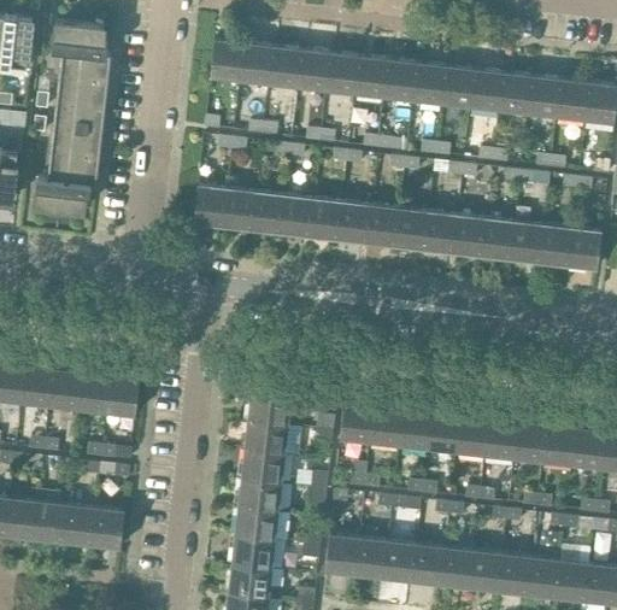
[(5,18),(5,19),(6,19),(1,68),(0,66),(0,68),(11,69),(28,70),(33,22),(17,21),(17,19),(5,18)]
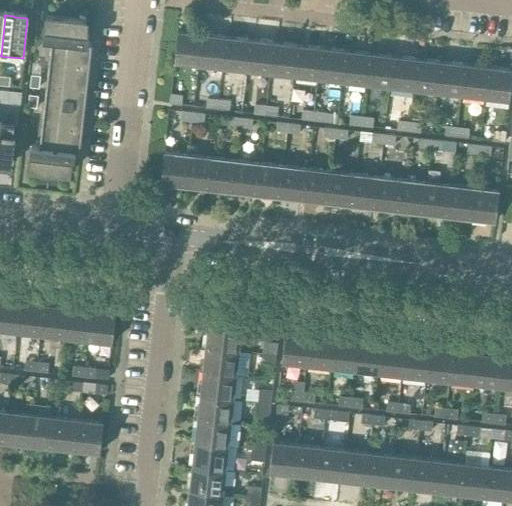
[(90,64),(92,47),(88,47),(89,39),(85,38),(87,25),(47,20),(45,34),(43,43),(52,44),(50,60),(90,64)]
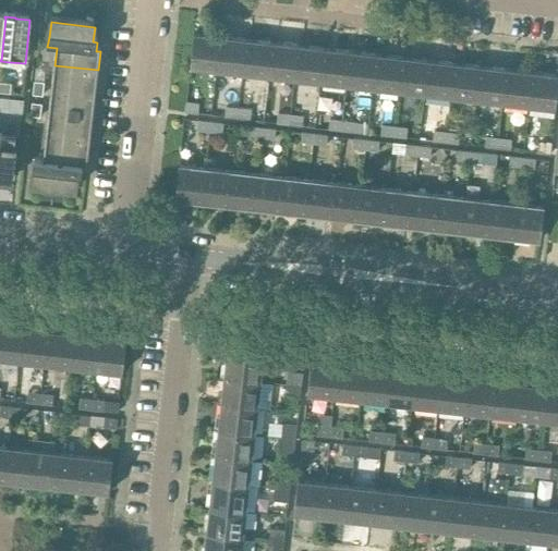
[(218,75),(221,41),(194,38),(191,72),(218,75)]
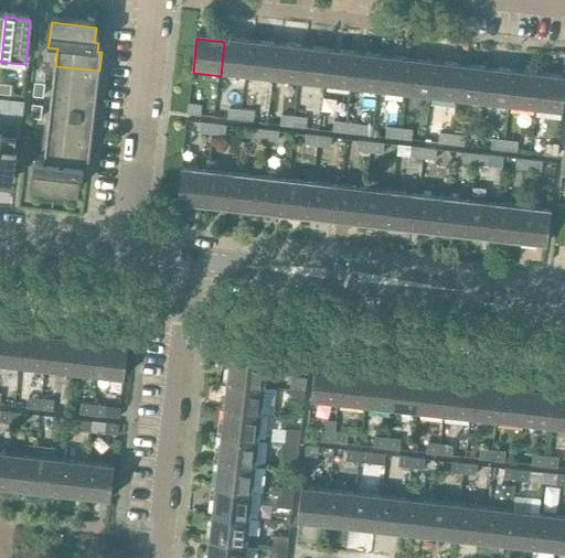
[(252,45),(224,42),(221,76),(248,79),(252,45)]
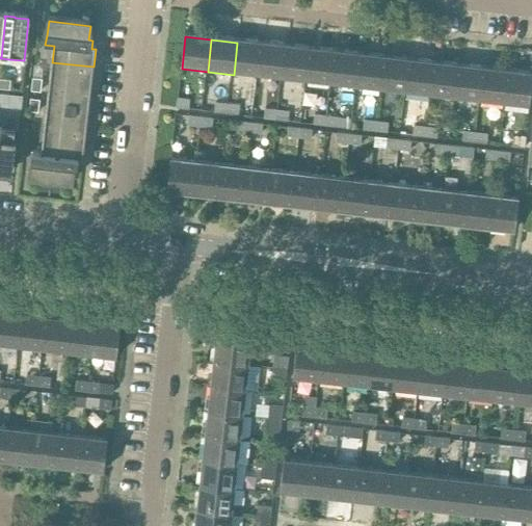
[(234,75),(260,78),(263,46),(237,43),(234,75)]
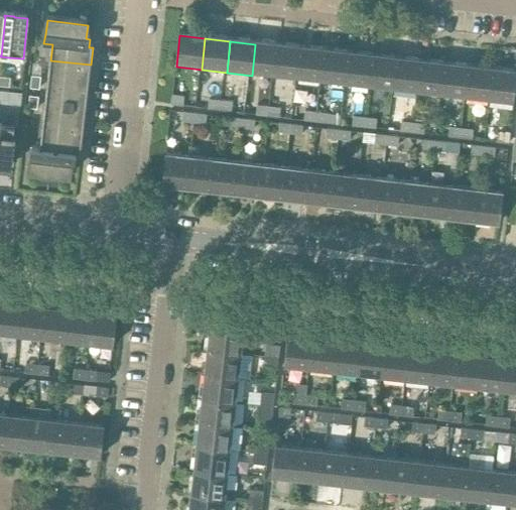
[(252,76),(275,78),(278,47),(255,44),(252,76)]
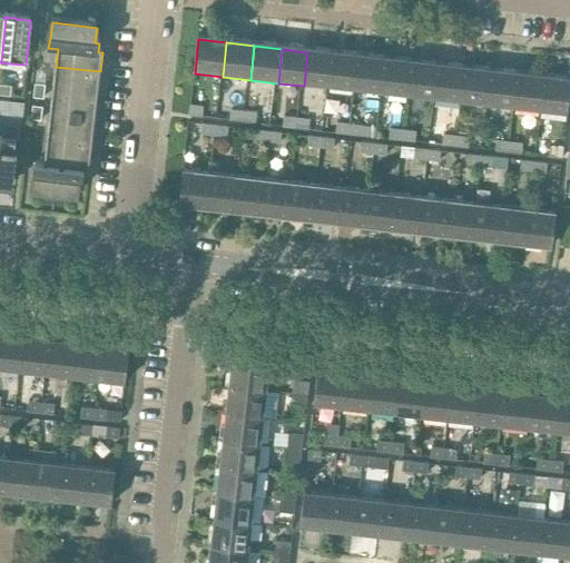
[(304,86),(330,89),(333,55),(307,52),(304,86)]
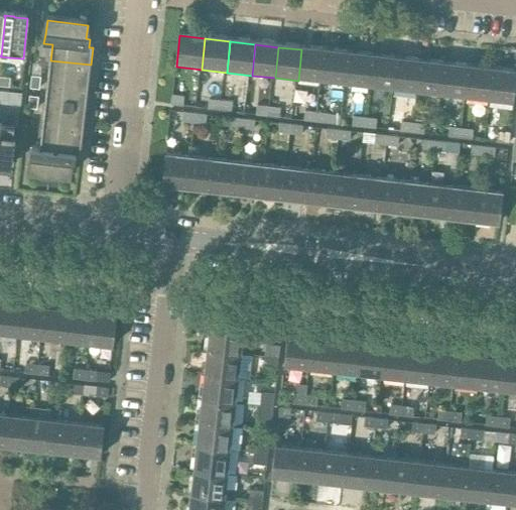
[(298,81),(323,84),(326,52),(301,49),(298,81)]
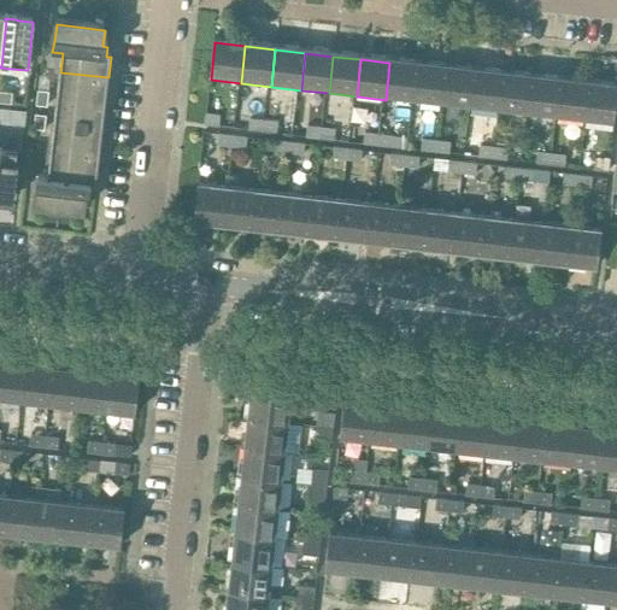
[(386,100),(413,103),(417,66),(389,63),(386,100)]
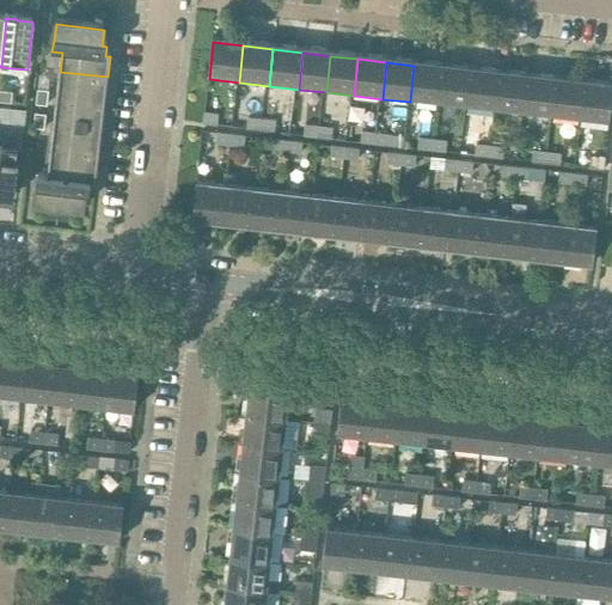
[(410,102),(438,105),(441,68),(414,66),(410,102)]
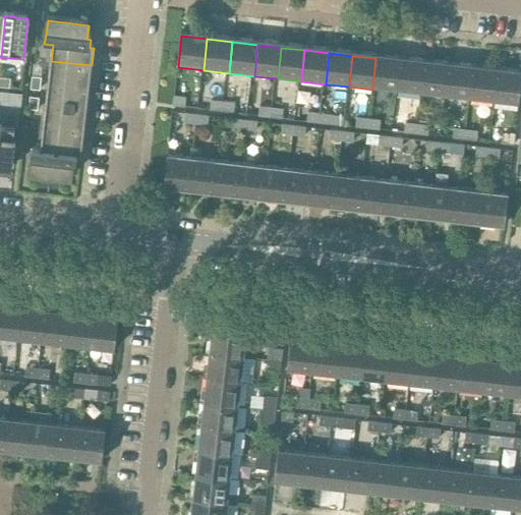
[(372,90),(397,93),(400,61),(375,58),(372,90)]
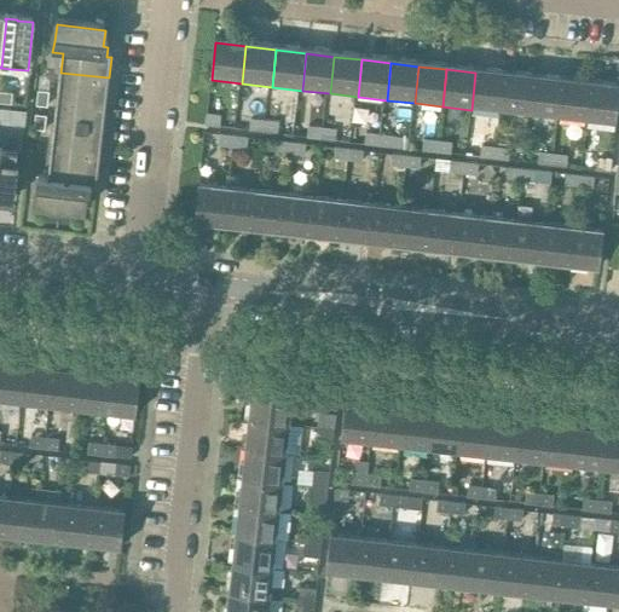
[(104,123),(109,78),(61,73),(56,117),(104,123)]
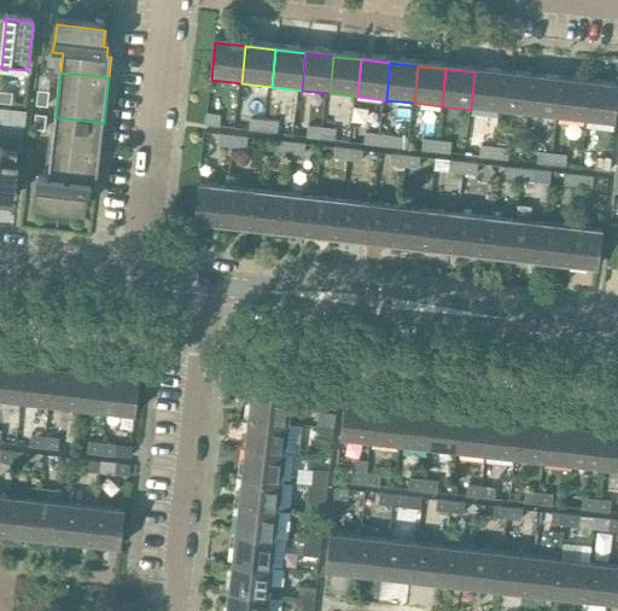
[(471,110),(500,112),(503,76),(474,73),(471,110)]
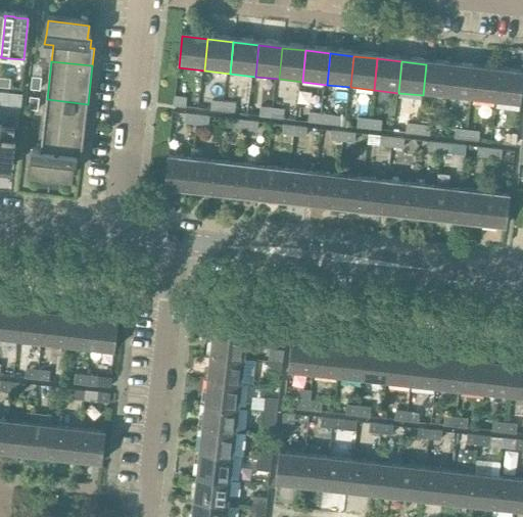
[(423,95),(446,98),(449,66),(426,64),(423,95)]
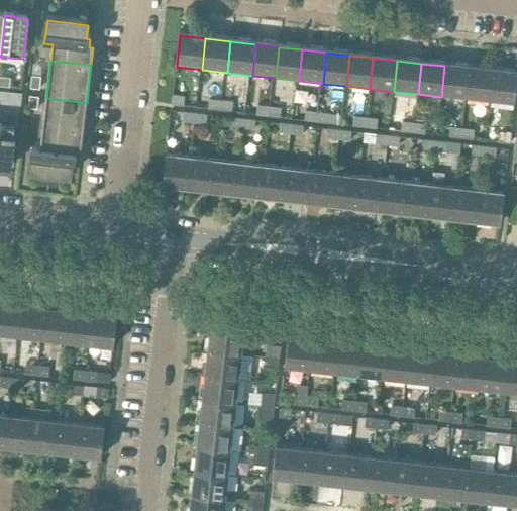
[(441,97),(466,100),(469,69),(444,66),(441,97)]
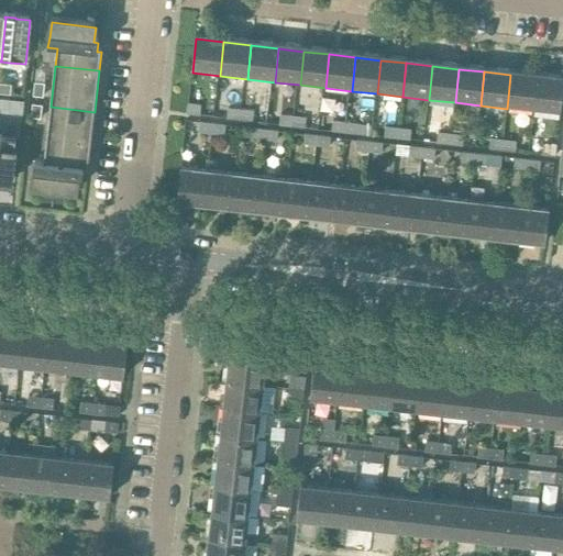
[(507,109),(532,111),(537,78),(510,75),(507,109)]
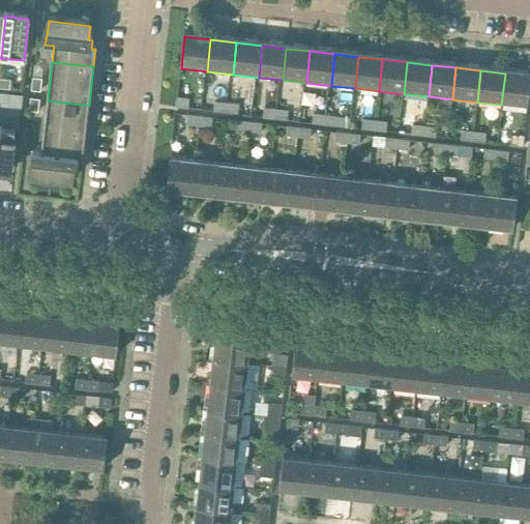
[(529,76),(505,74),(501,105),(528,108),(529,88),(529,76)]
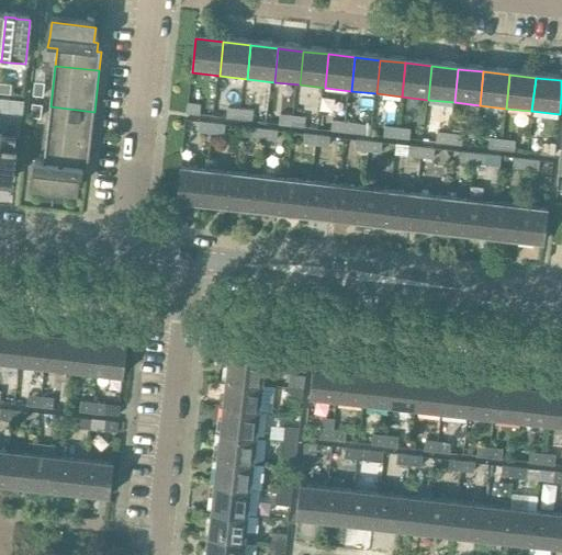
[(0,87),(0,98),(11,99),(12,89),(0,87)]
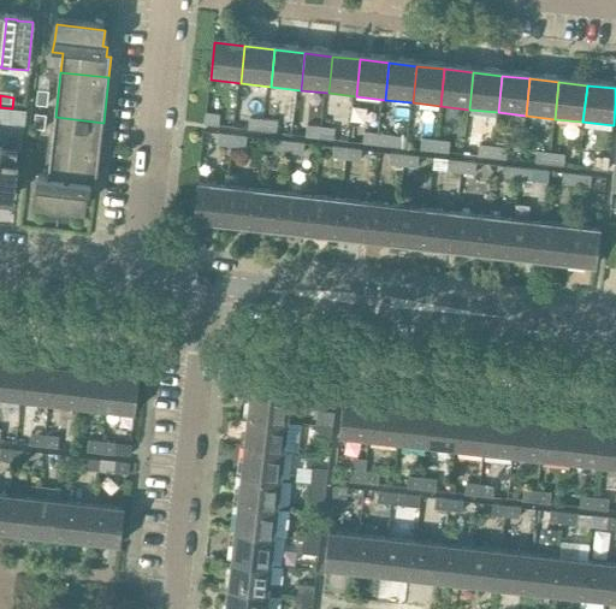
[(49,96),(39,95),(36,110),(47,111),(49,96)]
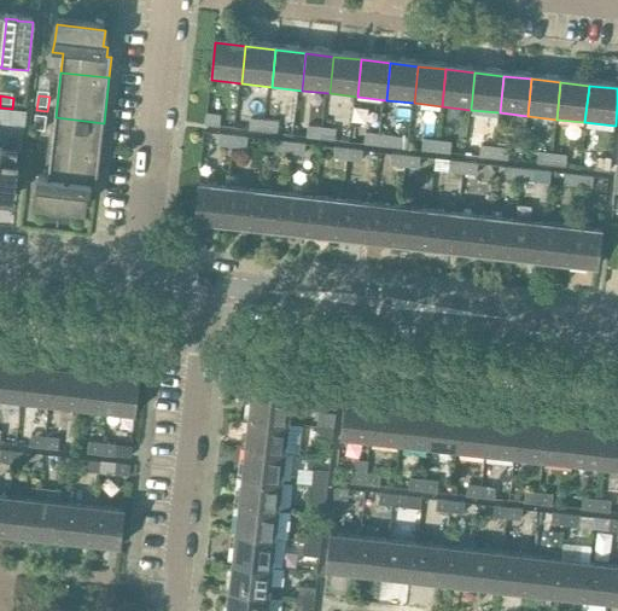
[(0,112),(0,124),(10,126),(11,115),(0,112)]
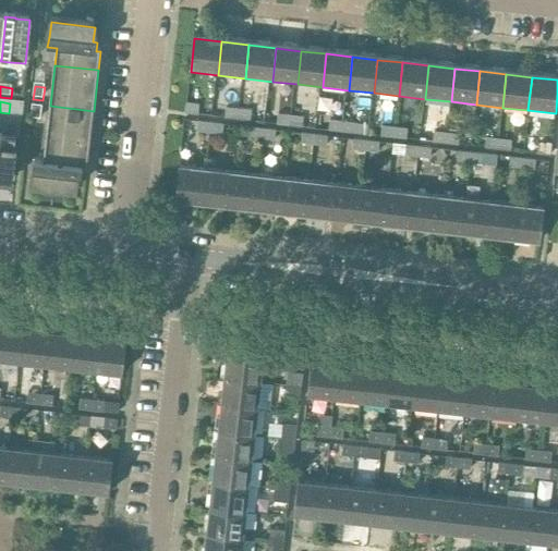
[(89,151),(94,111),(50,106),(46,147),(89,151)]
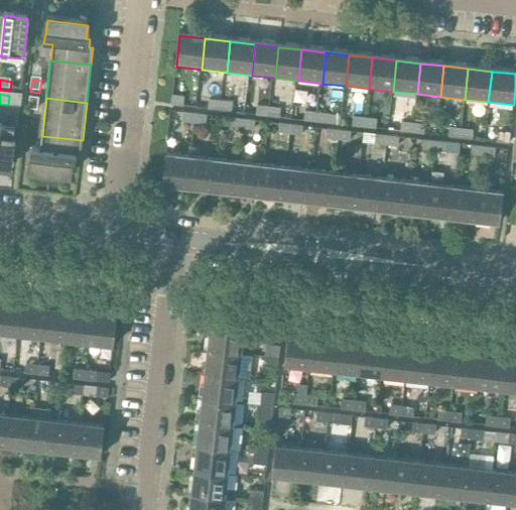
[(28,112),(37,113),(39,101),(29,100),(28,112)]
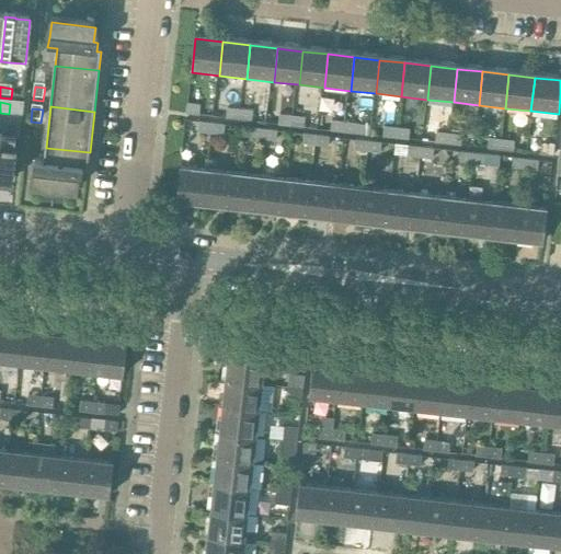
[(199,111),(186,110),(185,119),(198,120),(199,111)]
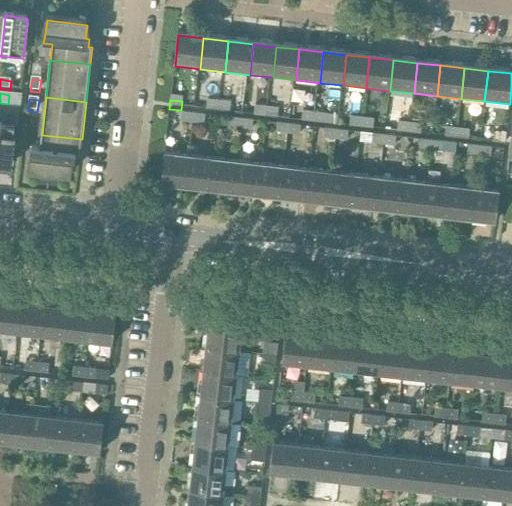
[(207,104),(206,114),(220,115),(221,105),(207,104)]
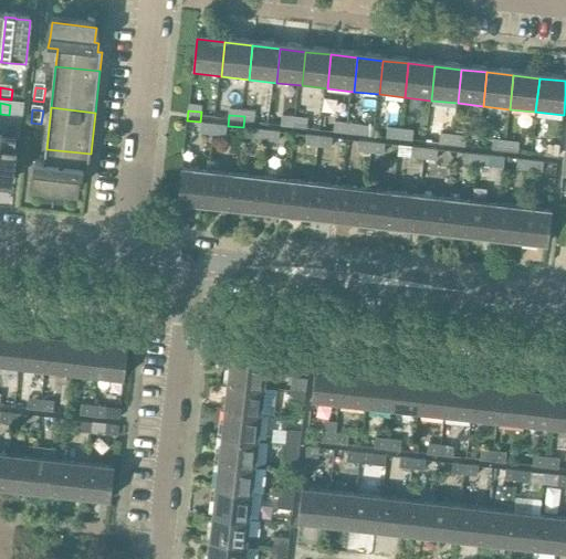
[(253,128),(254,117),(244,116),(243,127),(253,128)]
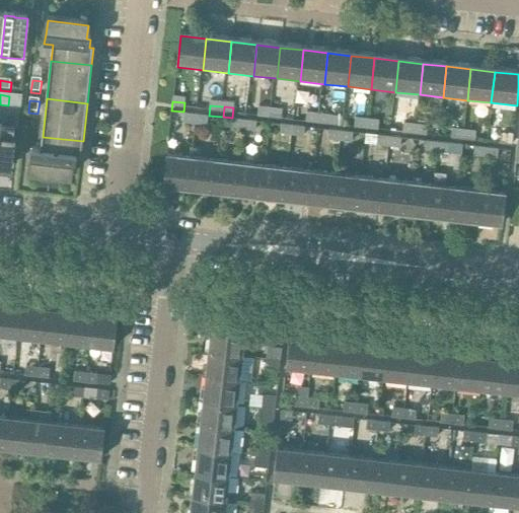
[(258,111),(257,121),(272,123),(273,113),(258,111)]
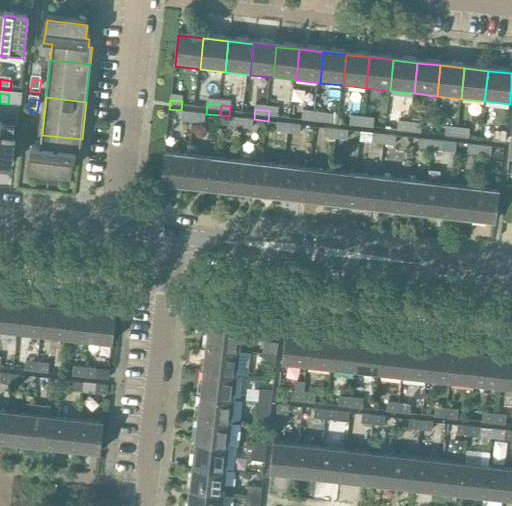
[(276,122),(278,112),(269,111),(268,121),(276,122)]
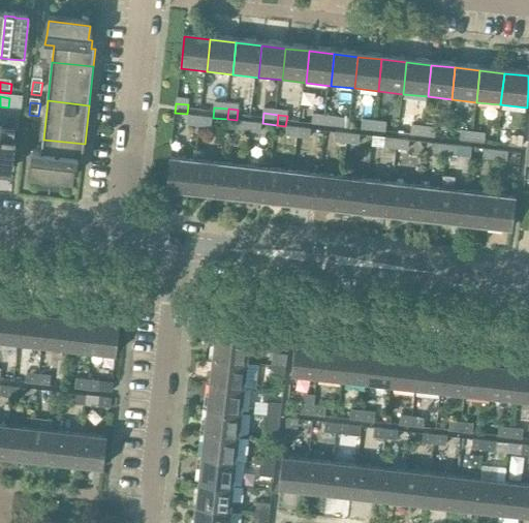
[(312,119),(311,128),(325,129),(327,121),(312,119)]
